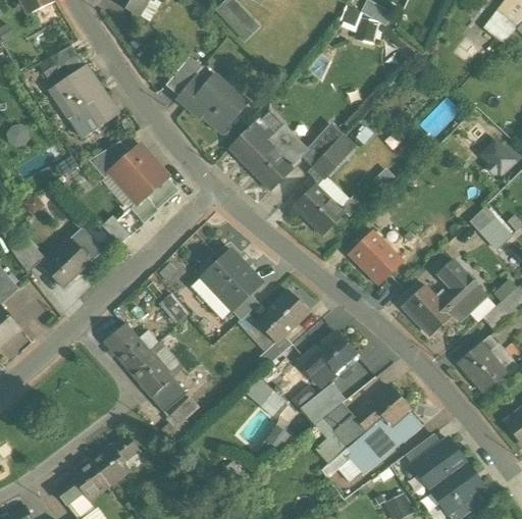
[(19,0),(27,14),(54,0),(19,0)]
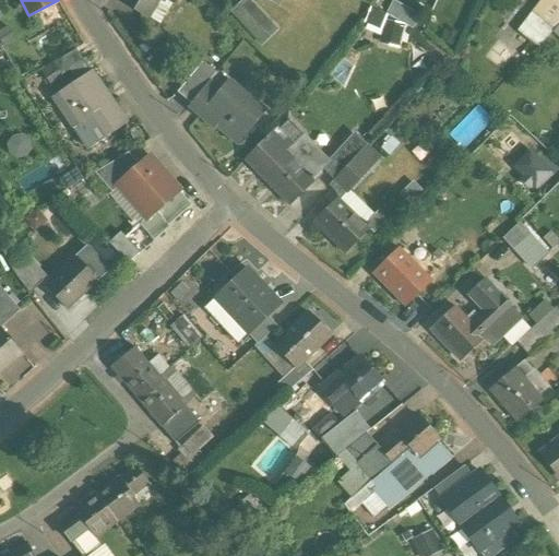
[(127,0),(126,2),(149,16),(158,0),(127,0)]
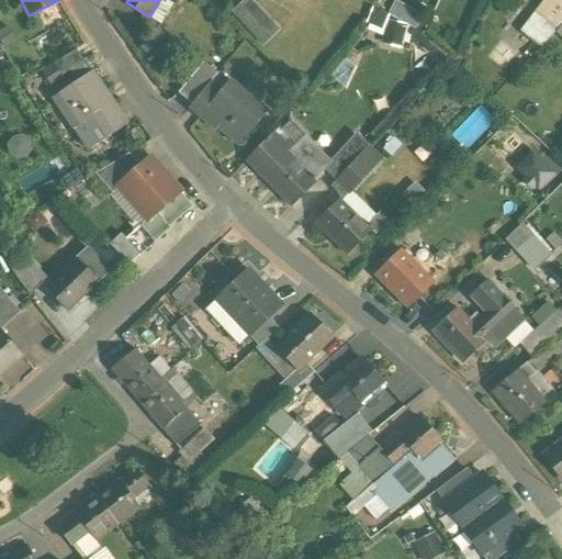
[(237,0),(228,10),(263,41),(278,24),(250,0),(237,0)]
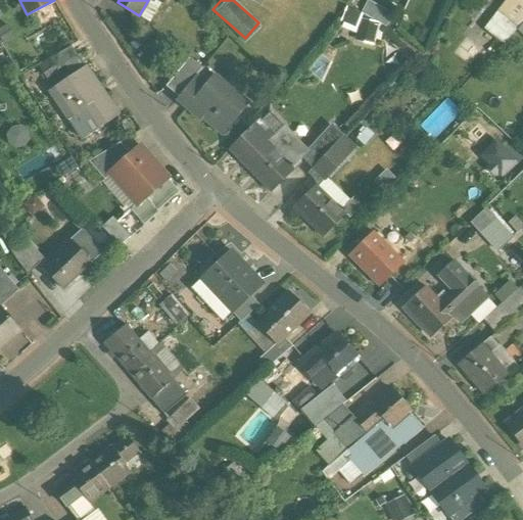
[(394,12),(372,0),(367,0),(363,10),(388,25),(394,12)]
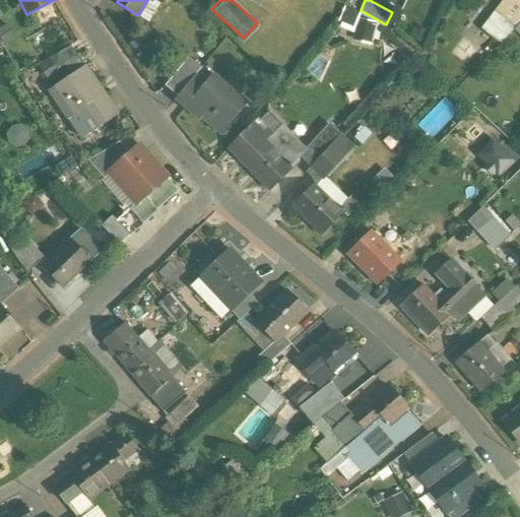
[(494,0),(492,2),(497,7),(504,14),(514,24),(519,18),(519,0),(494,0)]
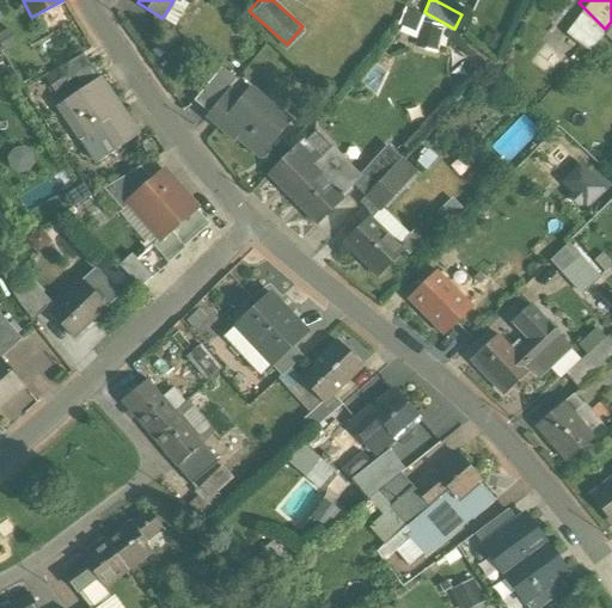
[(434,34),(438,22),(403,8),(398,22),(417,29),(412,40),(424,43),(428,31),(434,34)]
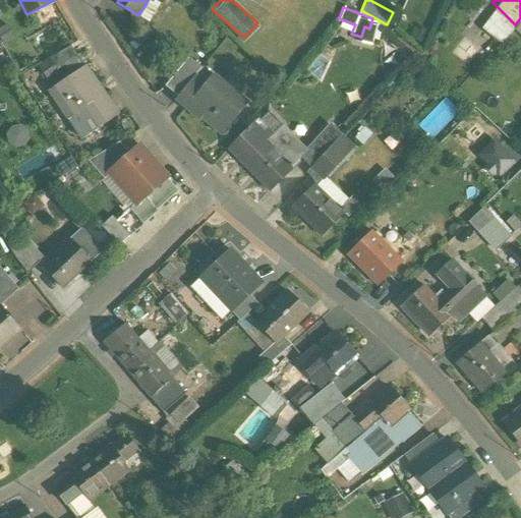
[(498,7),(490,13),(498,21),(505,14),(498,7)]
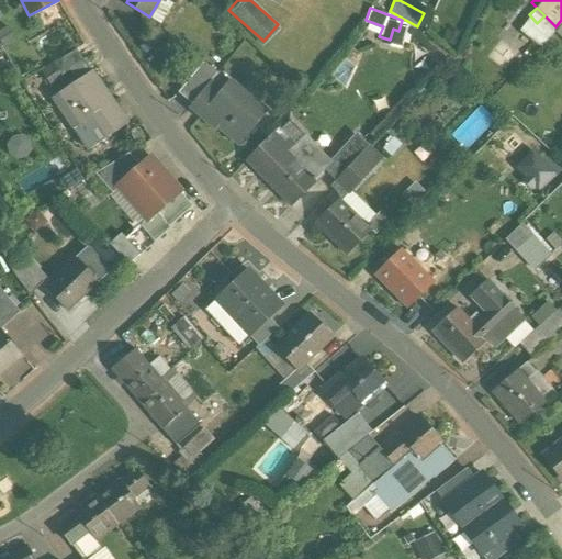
[(14,25),(4,31),(8,37),(18,32),(14,25)]
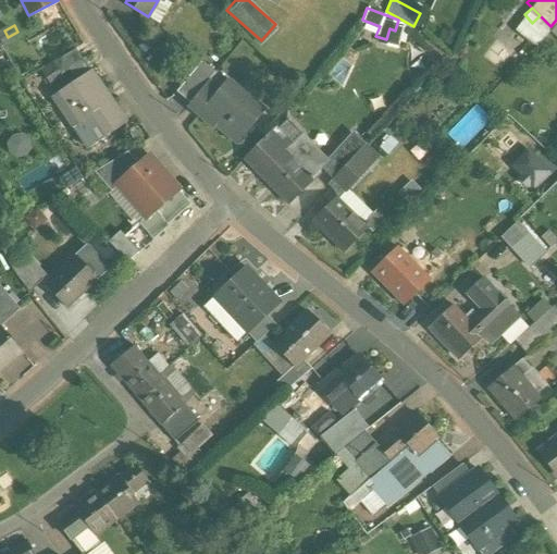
[(78,47),(54,60),(63,72),(86,58),(78,47)]
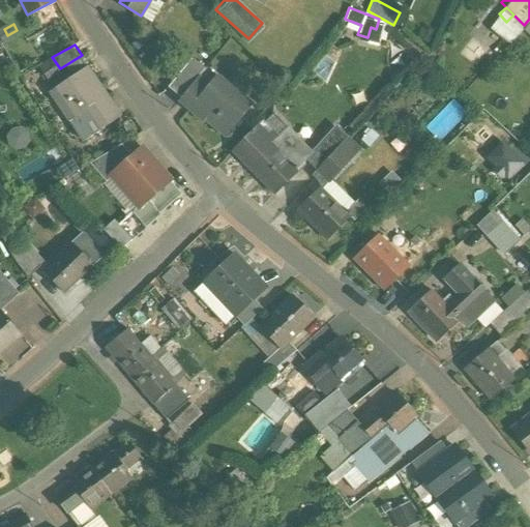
[(60,68),(52,57),(45,61),(45,62),(40,64),(50,76),(60,68)]
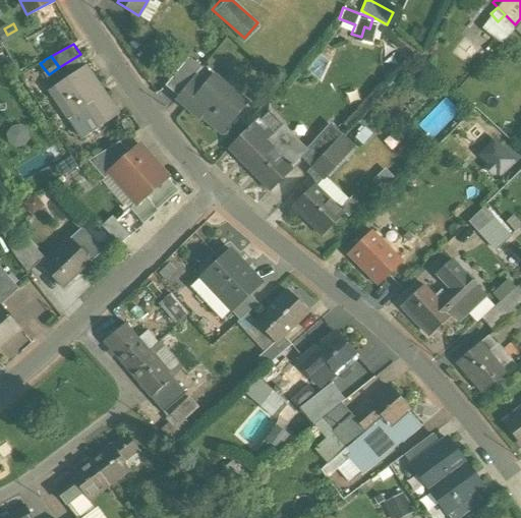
[(87,64),(51,87),(70,116),(82,108),(95,127),(118,113),(87,64)]
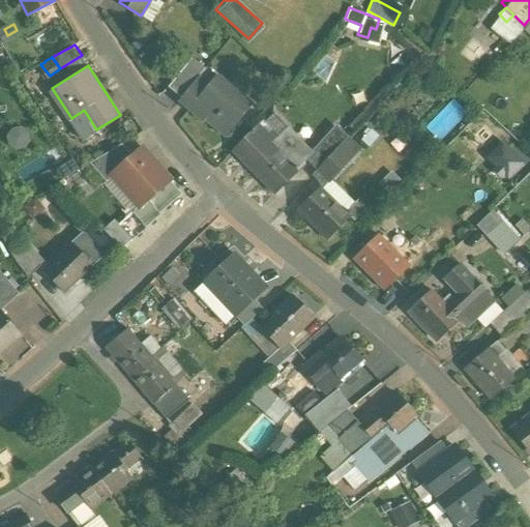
[(208,84),(188,108),(189,109),(194,105),(206,115),(204,117),(227,136),(253,104),(216,74),(208,84)]
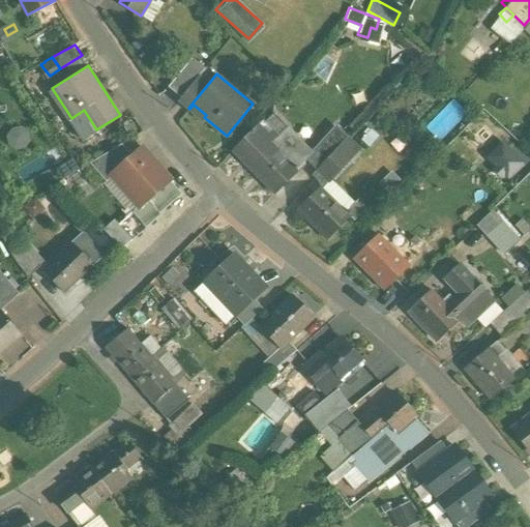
[(198,76),(178,99),(188,108),(208,84),(198,76)]
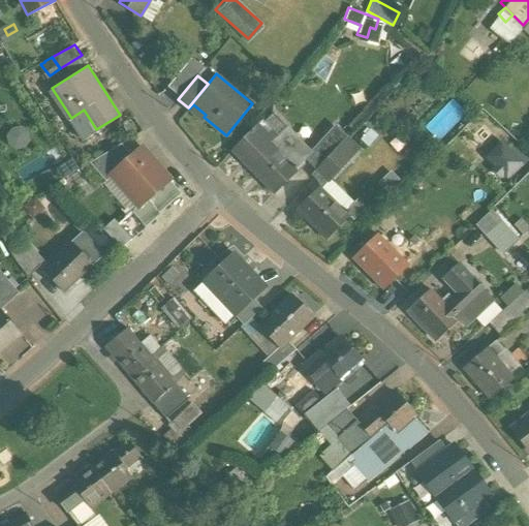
[(96,129),(84,110),(71,118),(85,136),(96,129)]
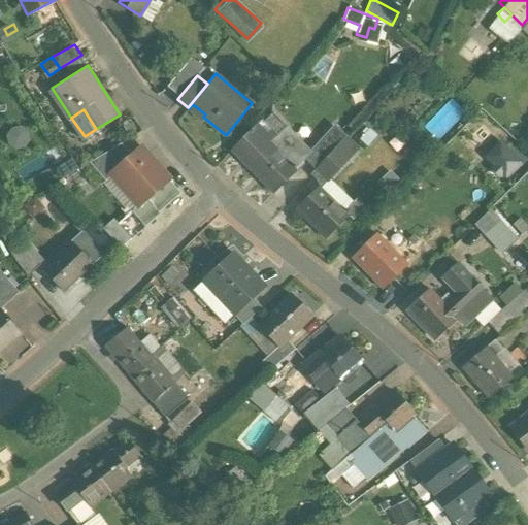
[(272,111),(262,121),(261,120),(231,149),(273,192),(296,170),(295,169),(306,158),(311,152),(310,151),(272,111)]
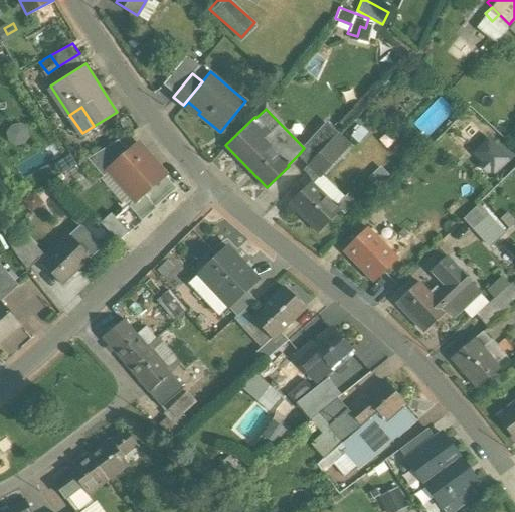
[(326,122),(303,147),(304,148),(299,154),(309,163),(337,133),(326,122)]
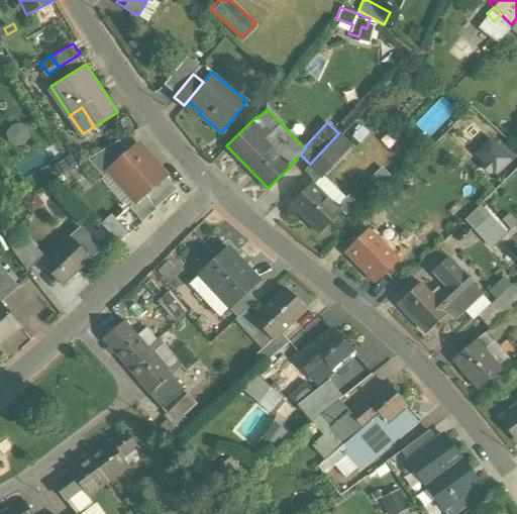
[(338,133),(310,164),(320,175),(322,173),(349,143),(338,133)]
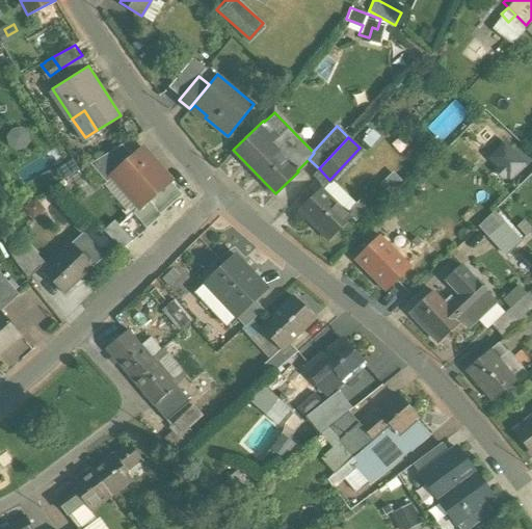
[(485,154),(507,177),(523,163),(501,139),(485,154)]
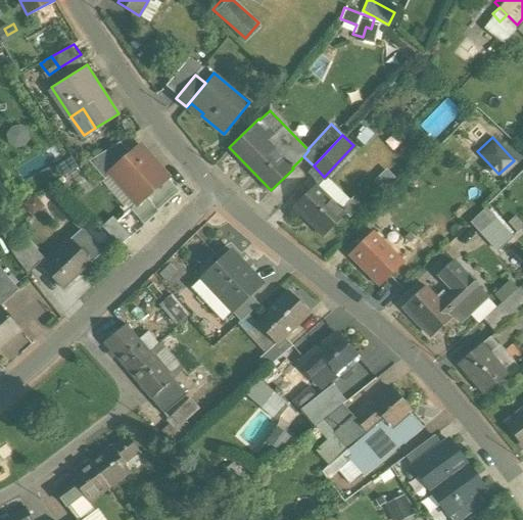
[(120,141),(89,159),(104,178),(111,172),(110,171),(131,153),(120,141)]
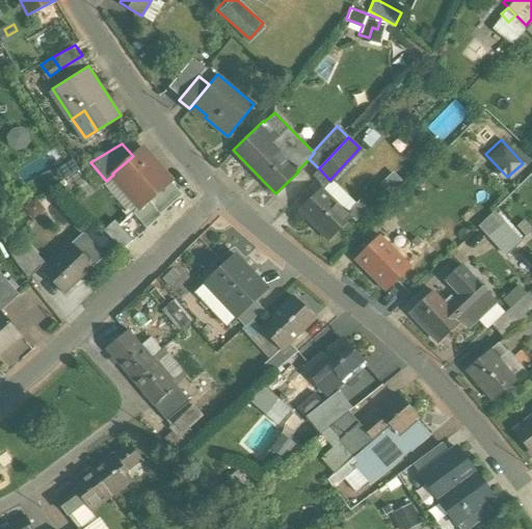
[(133,156),(112,174),(113,175),(140,206),(142,204),(161,188),(170,180),(142,148),(133,156)]
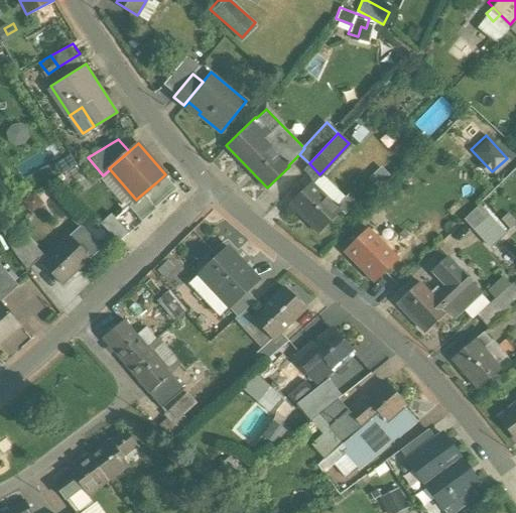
[(346,196),(321,172),(319,174),(320,174),(312,182),(337,205),(346,196)]
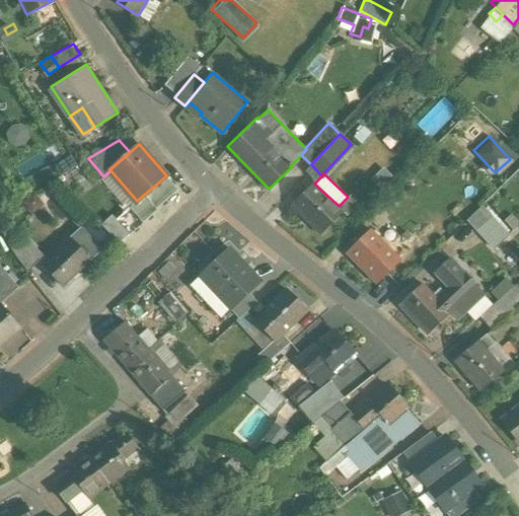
[(314,183),(314,182),(293,205),(321,232),(343,210),(314,183)]
